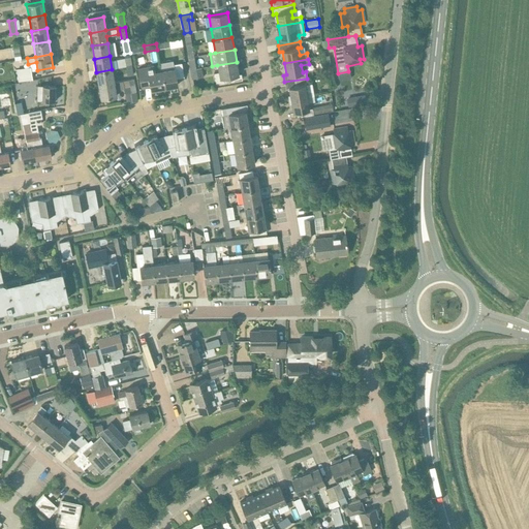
[(214,73),(216,85),(234,82),(232,75),(239,74),(237,62),(217,65),(219,72),(214,73)]
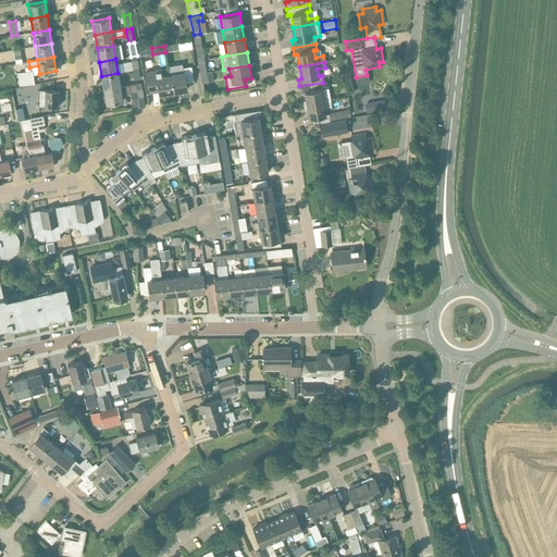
[(16,67),(20,86),(34,84),(33,75),(24,76),(23,66),(16,67)]
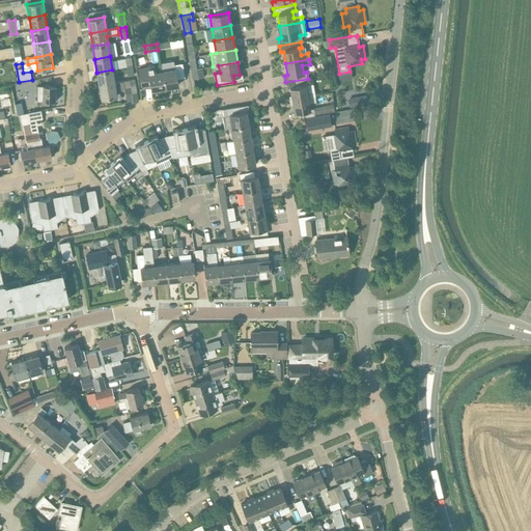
[(162,71),(165,88),(178,86),(176,79),(185,78),(183,63),(174,64),(174,68),(162,71)]
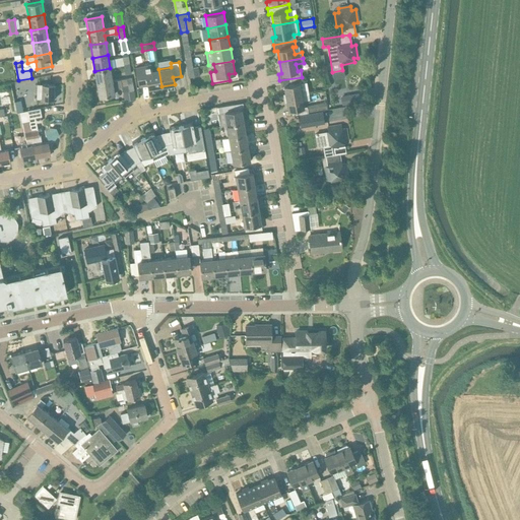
[(147,85),(148,88),(161,86),(158,69),(152,70),(150,64),(135,67),(138,87),(147,85)]
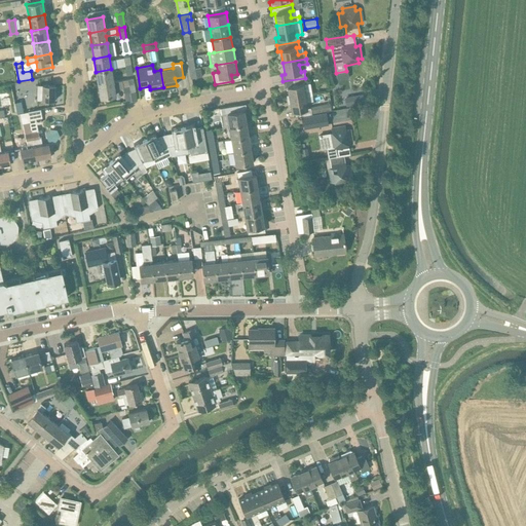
[(189,70),(190,79),(197,78),(201,77),(200,68),(195,69),(189,70)]
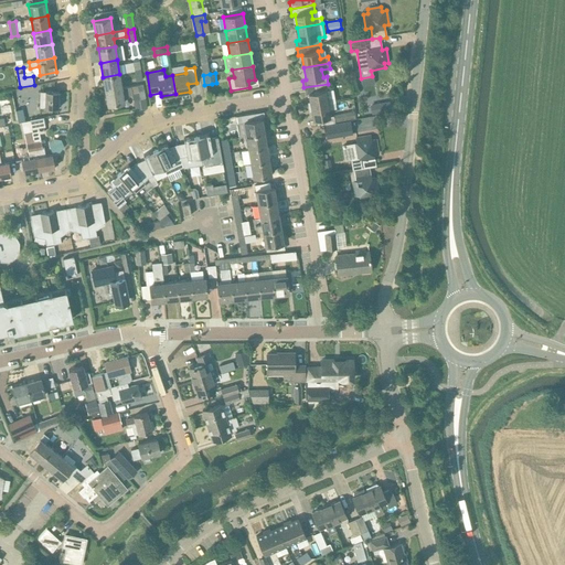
[(103,77),(105,91),(121,88),(121,87),(119,74),(103,77)]
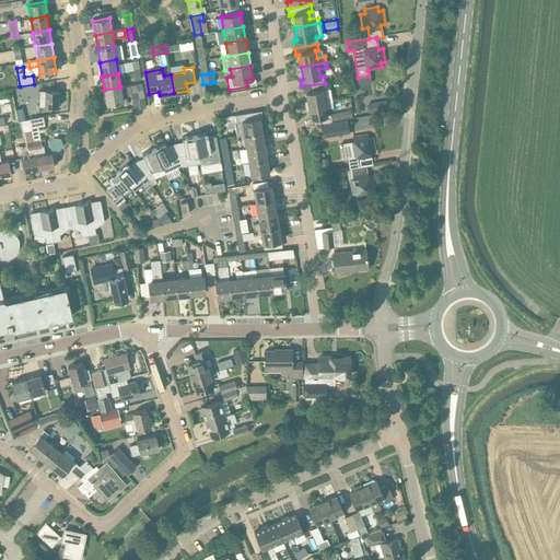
[(132,98),(133,109),(146,107),(142,83),(120,86),(120,88),(104,90),(106,104),(123,101),(123,95),(131,94),(131,93),(137,92),(138,97),(132,98)]
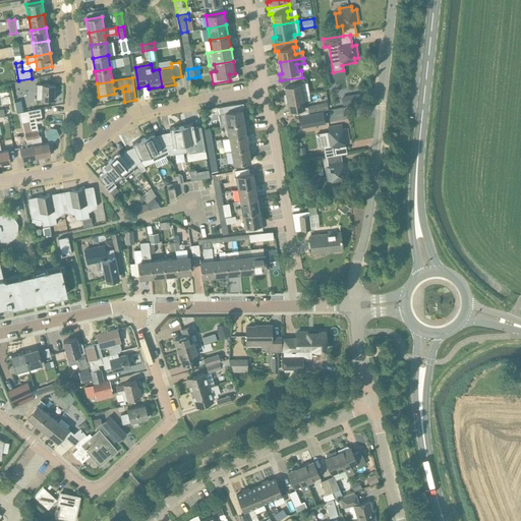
[(284,88),(286,99),(302,96),(300,83),(303,83),(302,77),(280,80),(281,88),(284,88)]
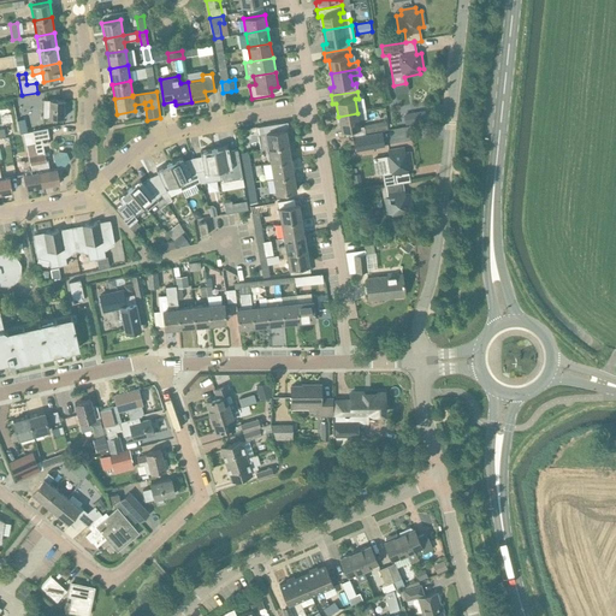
[(64,100),(49,100),(30,100),(30,108),(43,108),(42,117),(66,118),(66,110),(63,110),(64,100)]
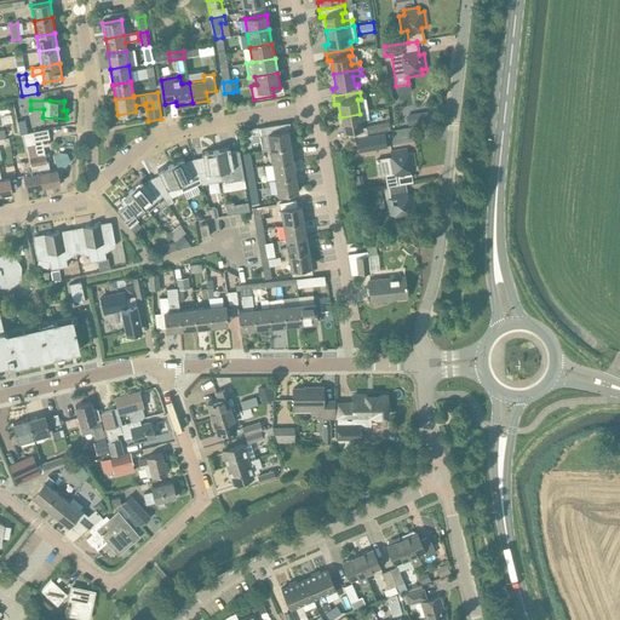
[(339,132),(340,141),(367,135),(390,130),(389,121),(366,126),(366,127),(362,128),(361,120),(368,119),(367,113),(360,114),(340,118),(343,132),(339,132)]
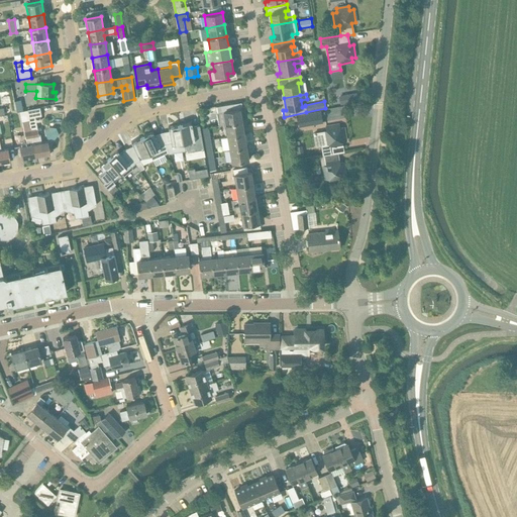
[(340,105),(357,102),(355,94),(338,97),(340,105)]
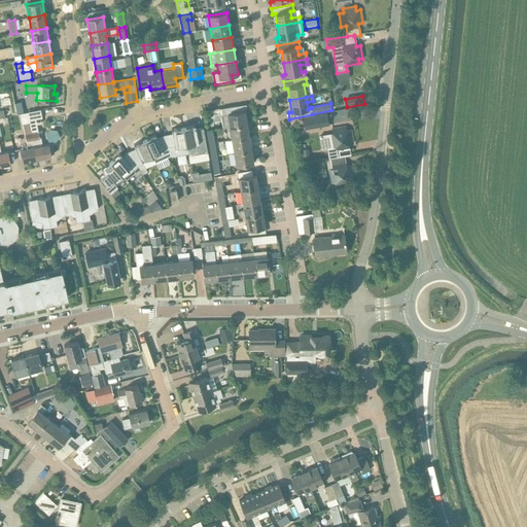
[(220,114),(223,128),(230,127),(246,124),(244,110),(238,111),(237,106),(221,108),(222,114),(220,114)]
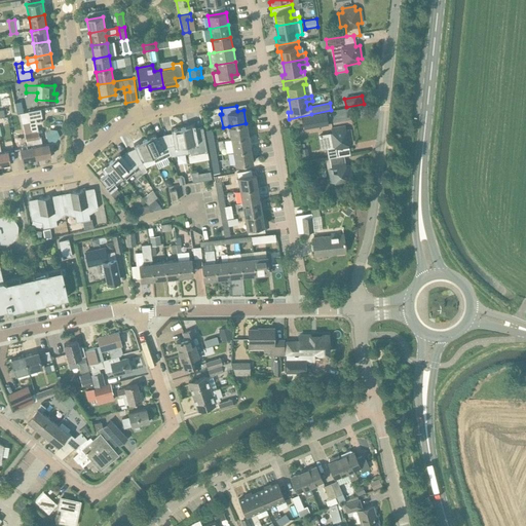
[(28,113),(29,120),(41,117),(40,111),(28,113)]
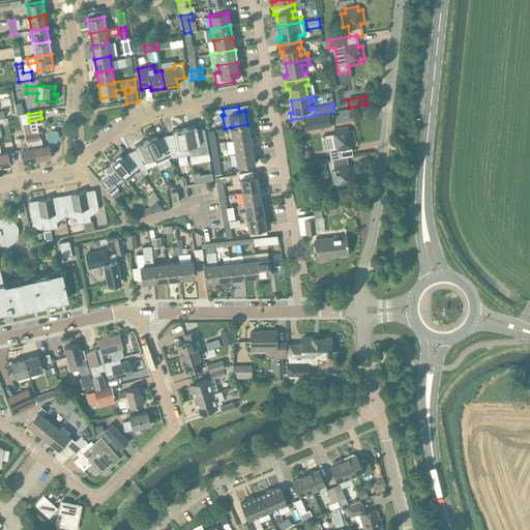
[(330,114),(306,118),(308,128),(332,125),(330,114)]
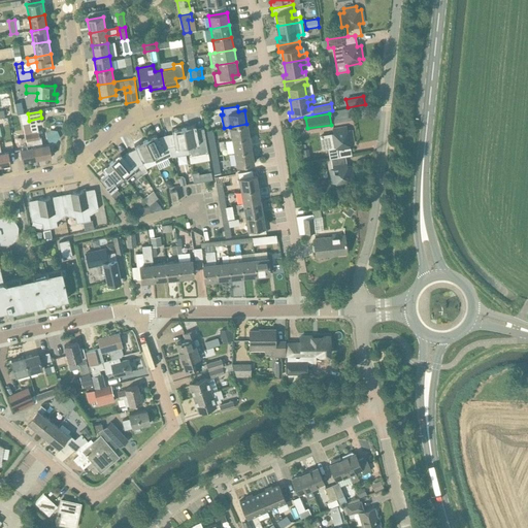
[(34,147),(37,159),(51,157),(48,144),(42,145),(40,136),(38,136),(36,123),(30,124),(34,147)]
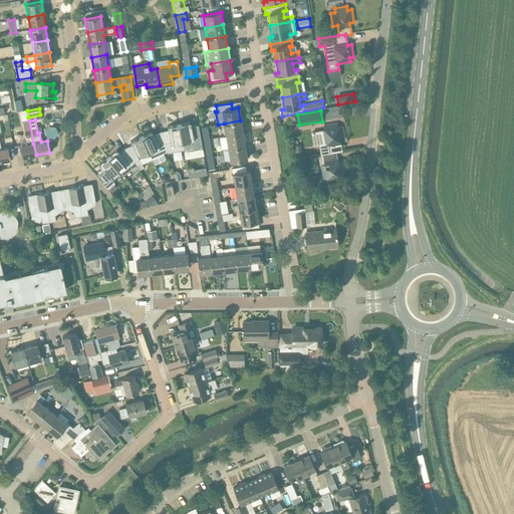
[(19,146),(22,158),(36,155),(33,144),(29,120),(22,121),(26,145),(19,146)]
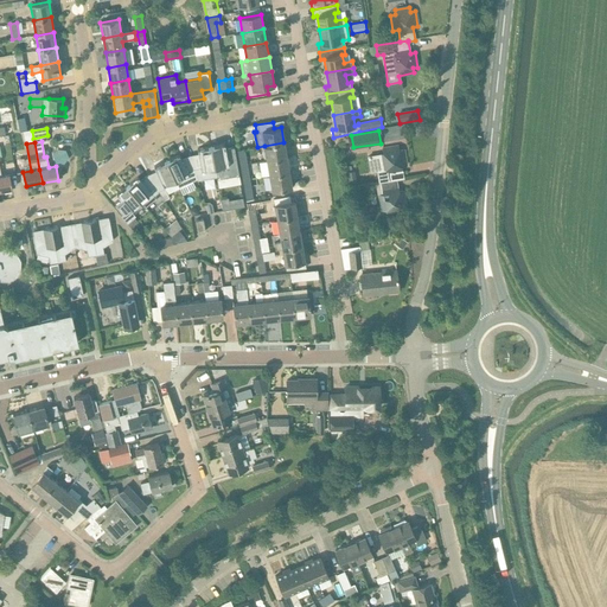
[(264,146),(267,161),(287,158),(283,142),(264,146)]
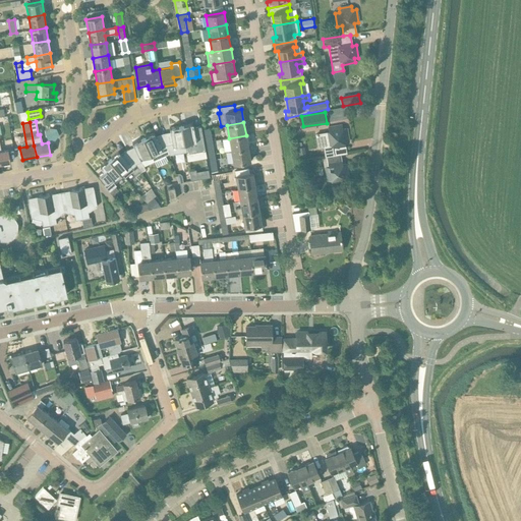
[(185,151),(186,154),(204,151),(203,143),(199,127),(193,128),(192,123),(181,126),(185,151)]
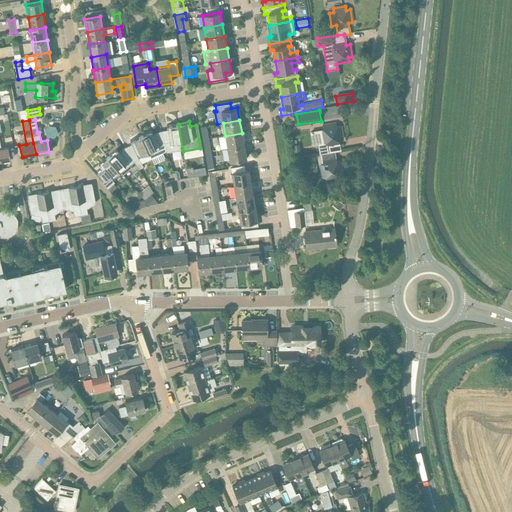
[(319,142),(318,143),(320,154),(322,154),(327,153),(334,152),(334,151),(340,150),(338,140),(342,139),(340,127),(336,127),(335,123),(323,126),(323,130),(317,131),(319,142)]
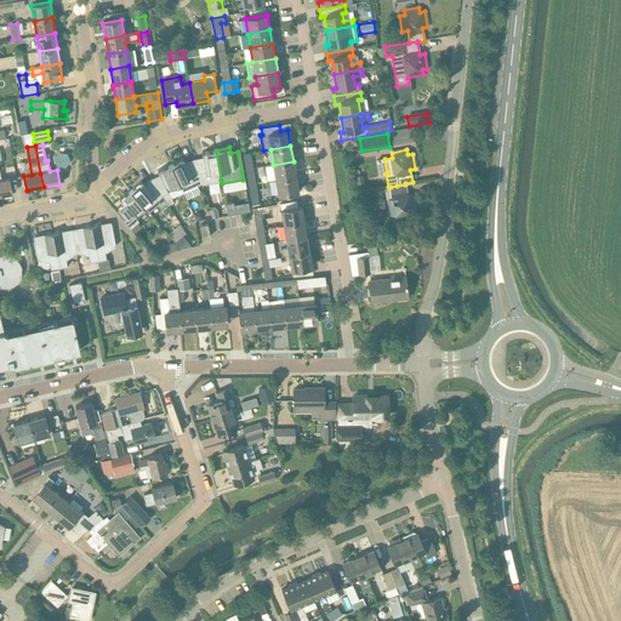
[(194,159),(201,183),(221,180),(216,151),(201,153),(203,158),(194,159)]
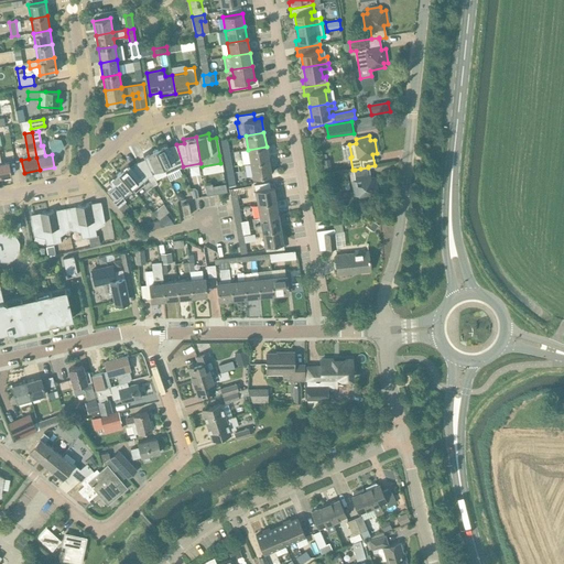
[(0,177),(11,175),(9,162),(0,163),(0,160),(0,144),(1,145),(0,138),(0,177)]
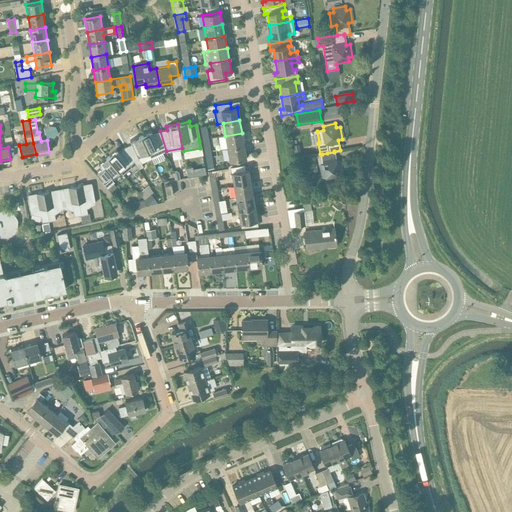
[(202,139),(208,138),(206,126),(200,127),(202,139)]
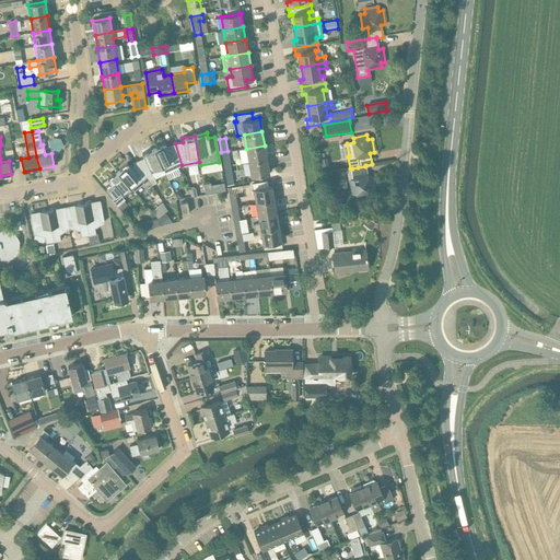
[(162,166),(165,173),(182,165),(175,143),(167,147),(165,143),(153,148),(162,166)]
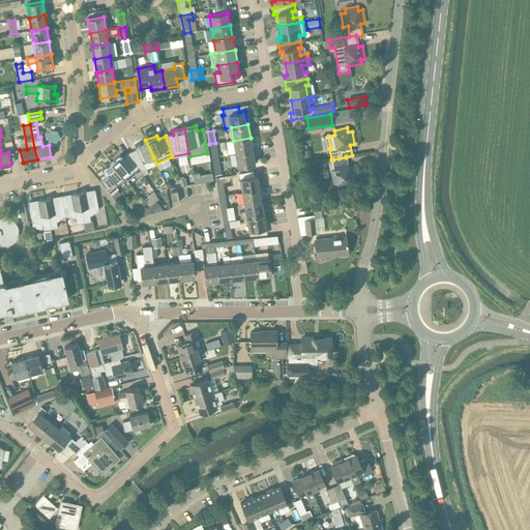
[(235,153),(253,150),(251,138),(233,141),(235,153)]
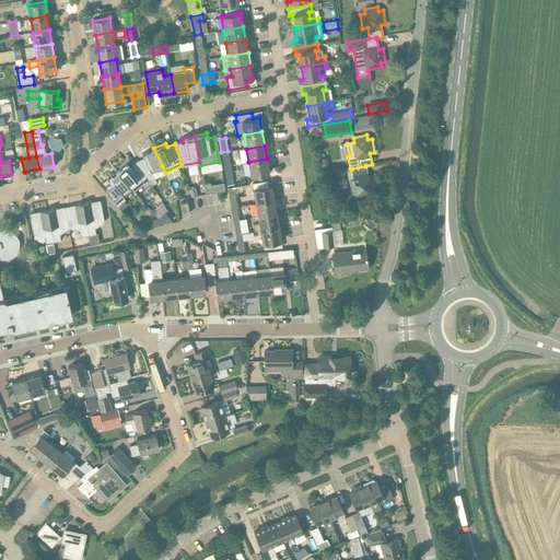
[(147,176),(152,185),(156,183),(151,171),(162,166),(153,148),(142,153),(144,158),(137,161),(147,176)]
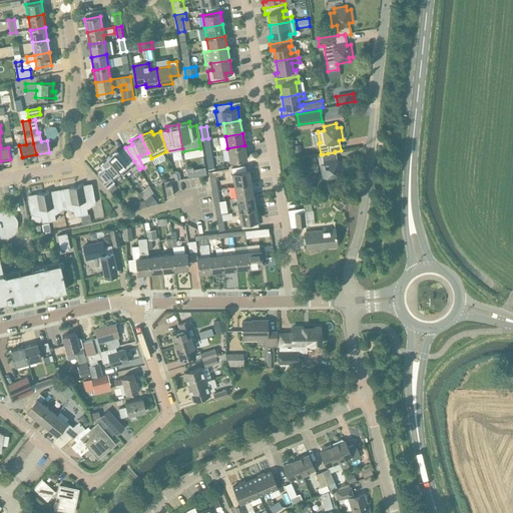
[(208,138),(202,139),(204,152),(211,151),(208,138)]
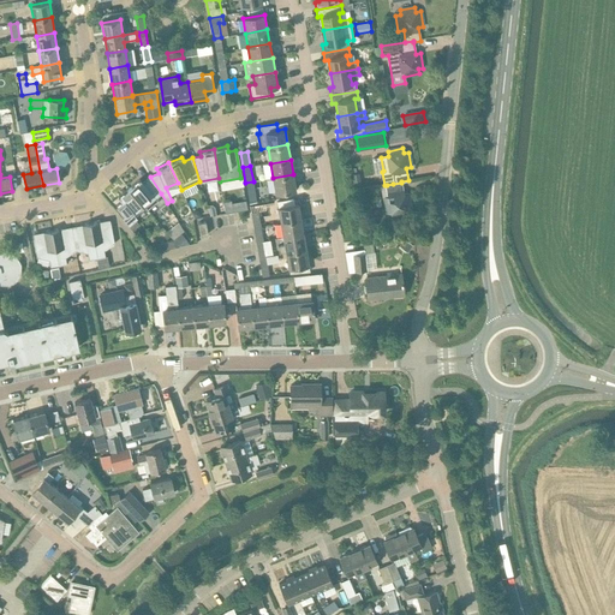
[(362,187),(359,173),(352,174),(353,189),(362,187)]
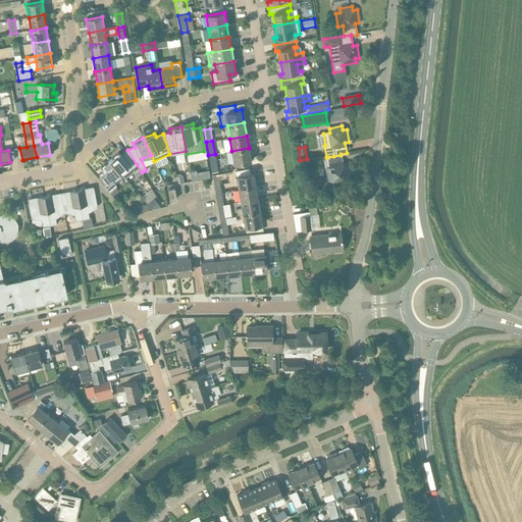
[(249,148),(231,151),(233,164),(251,161),(249,148)]
